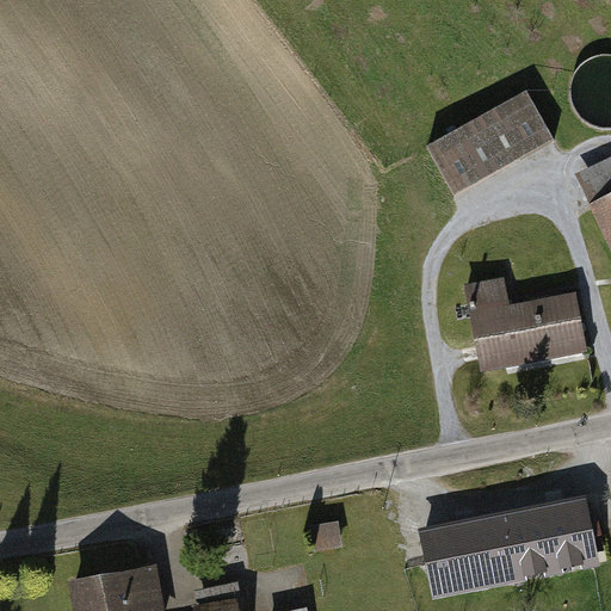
[(526,94),(427,152),(455,198),(554,141),(526,94)]
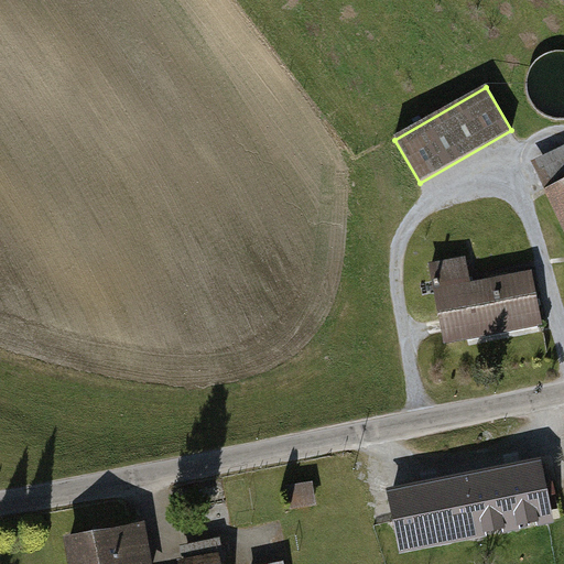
[(563,147),(531,162),(563,232),(563,147)]
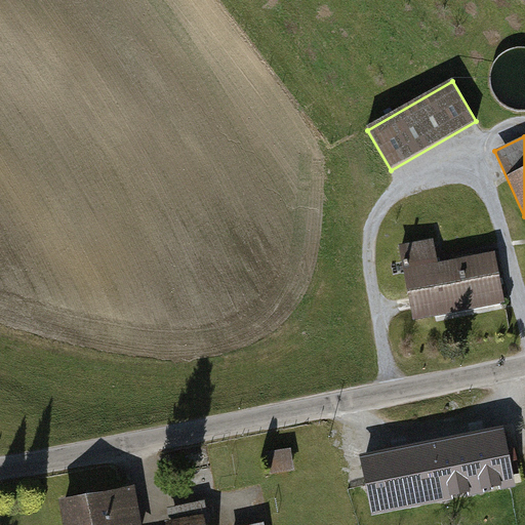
[(441,274),(436,246),(405,252),(419,327),(512,311),(502,263),(441,274)]
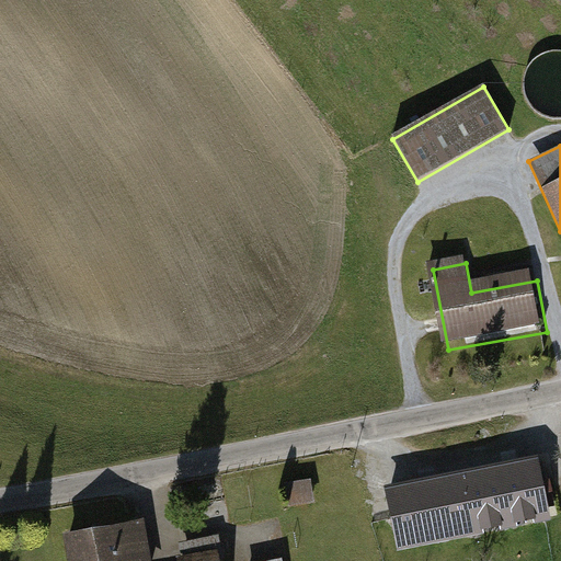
[(537,455),(387,485),(400,549),(550,517),(537,455)]
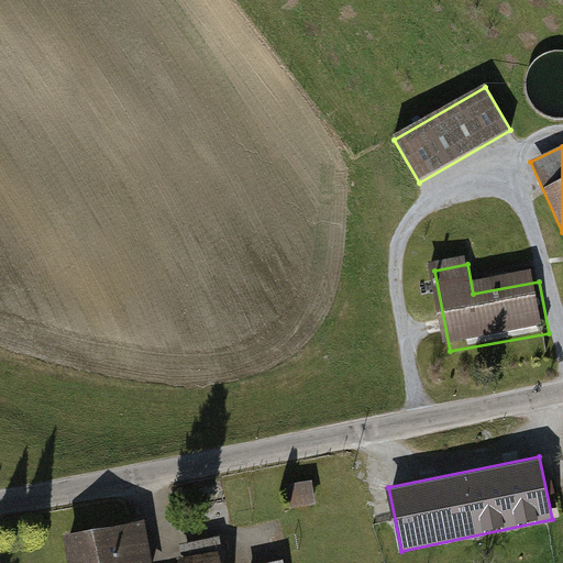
[(313,486),(289,490),(294,515),(319,509),(313,486)]
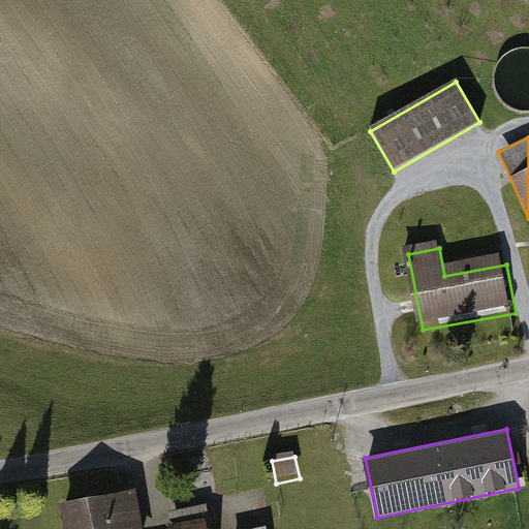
[(139,528),(133,503),(67,521),(69,528),(139,528)]
